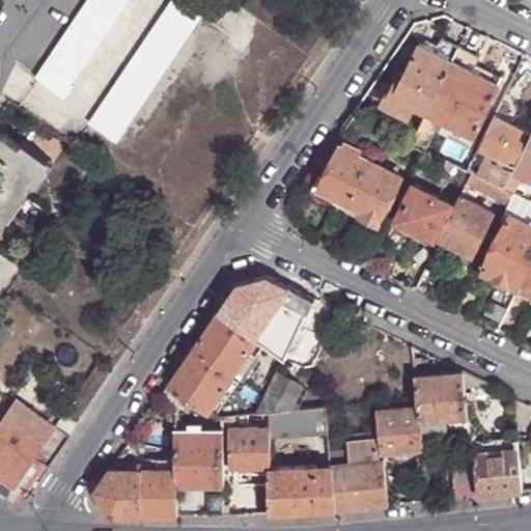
[(126,0),(87,0),(35,78),(61,94),(126,0)]
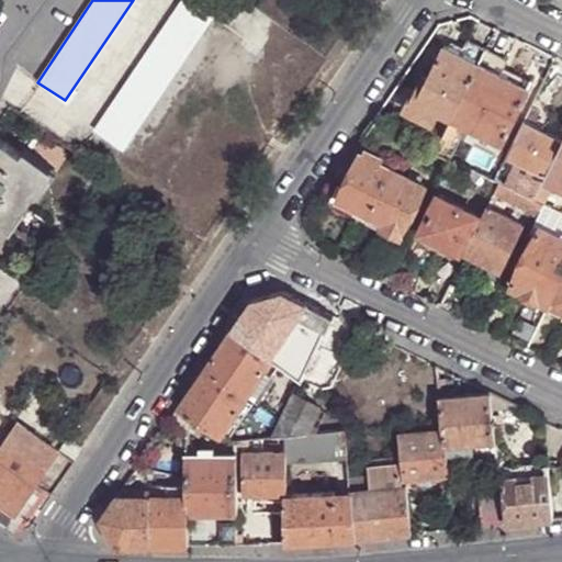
[(212,17),(186,0),(183,0),(96,130),(123,147),(212,17)]
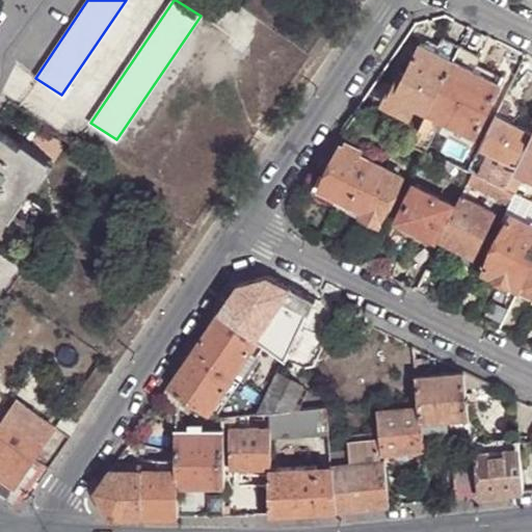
[(415,105),(427,111),(458,46),(442,37),(434,51),(420,44),(405,73),(400,72),(394,86),(392,85),(382,103),(408,116),(415,105)]
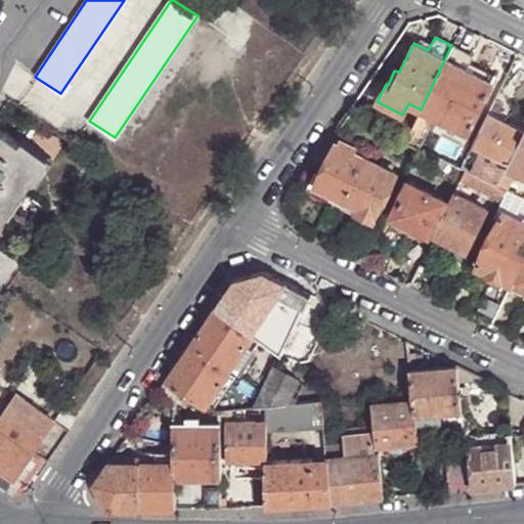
[(421,110),(430,115),(467,133),(492,82),(466,69),(472,55),(451,45),(421,110)]
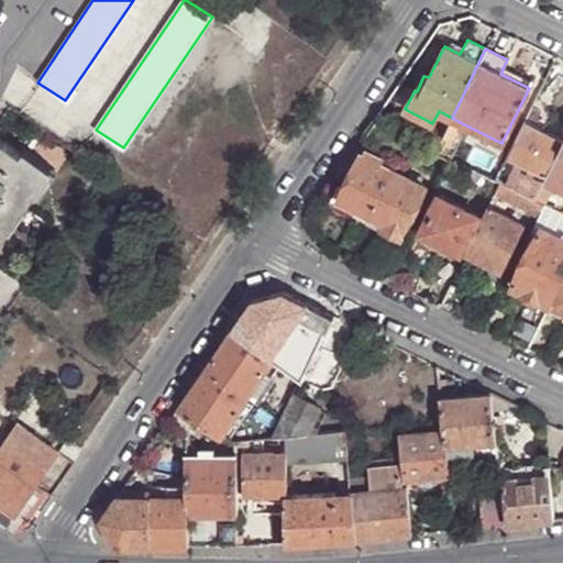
[(435,151),(450,157),(451,158),(459,143),(456,135),(462,123),(452,118),(445,130),(435,151)]
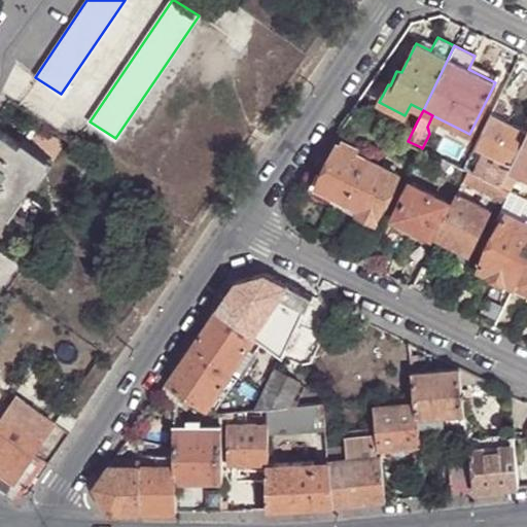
[(350,113),(341,127),(370,141),(390,150),(392,145),(399,148),(405,139),(400,137),(377,126),(350,113)]
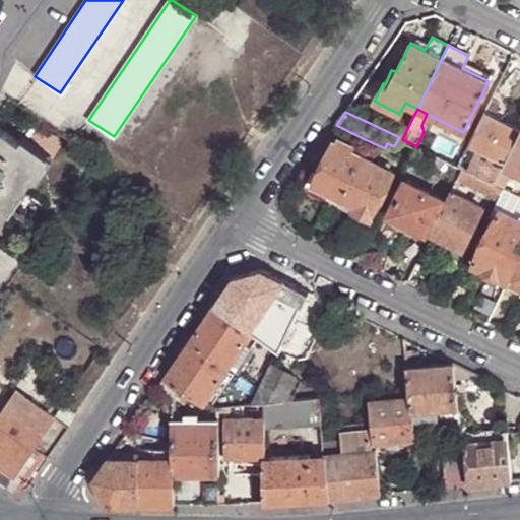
[(501,169),(505,160),(519,130),(483,113),(468,143),(479,147),(468,171),(494,184),(501,169)]
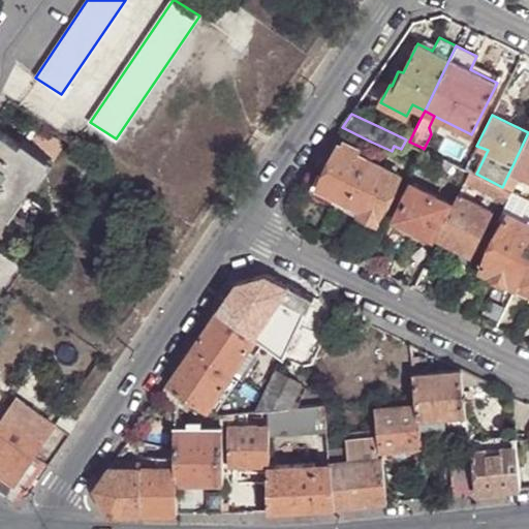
[(402,137),(406,139),(409,142),(418,122),(411,118),(402,137)]
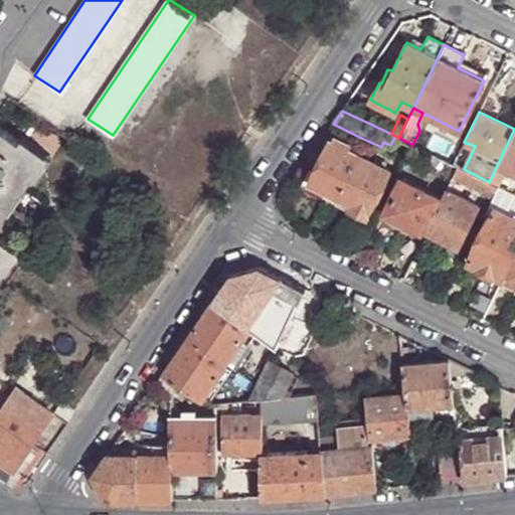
[(500,159),(496,167),(506,172),(514,176),(514,128),(514,129),(500,159)]
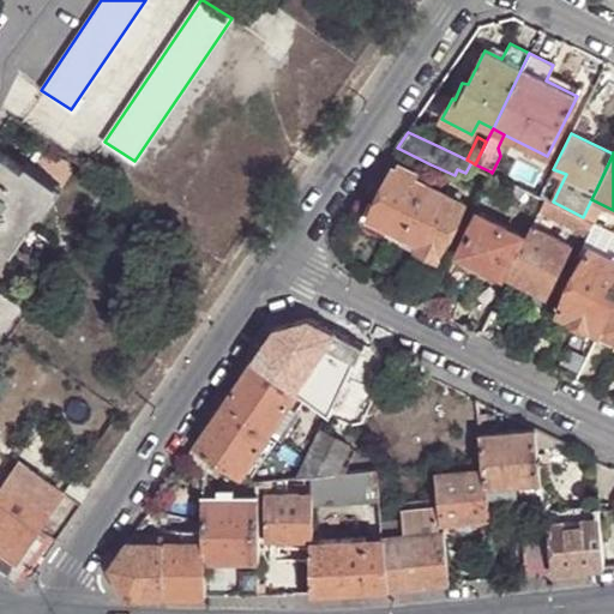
[(0,263),(53,190),(0,154),(0,263)]
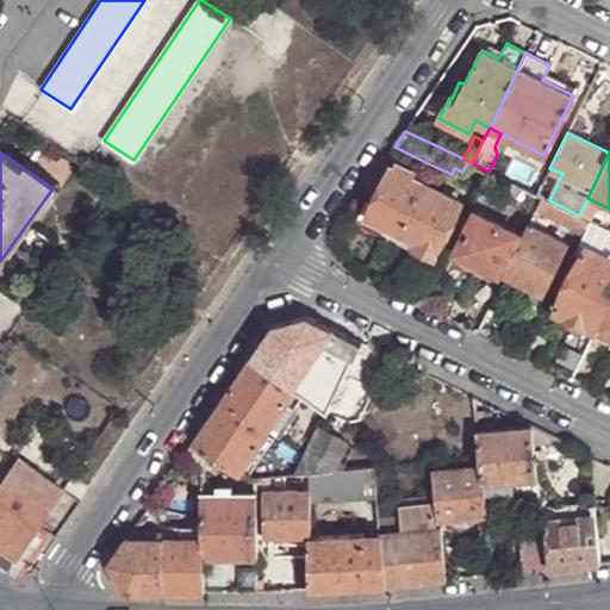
[(391,168),(367,216),(417,241),(415,246),(434,255),(460,201),(454,198),(456,193),(443,187),(440,192),(391,168)]
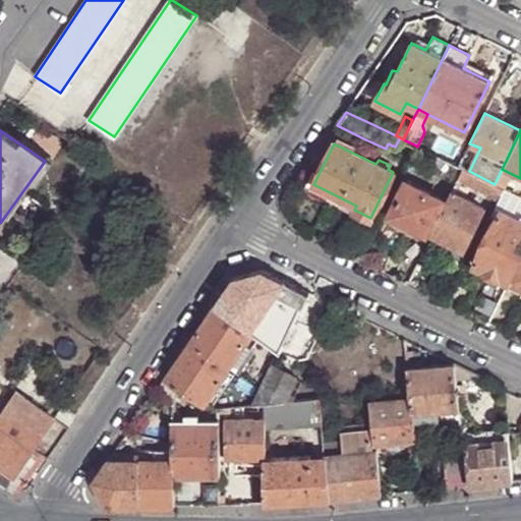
[(469,171),(462,169),(457,180),(498,199),(503,188),(495,184),(469,171)]
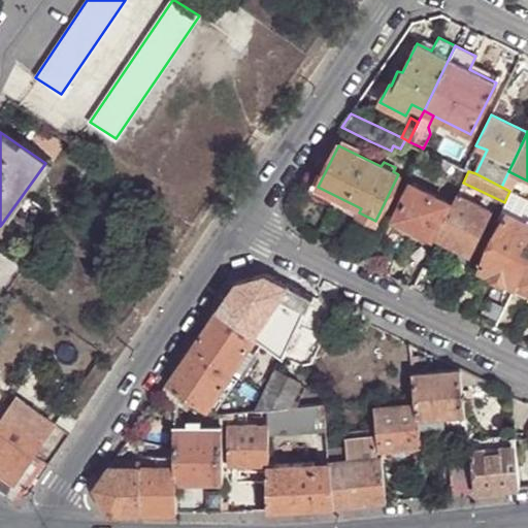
[(519,176),(508,171),(501,187),(509,191),(512,192),(519,176)]
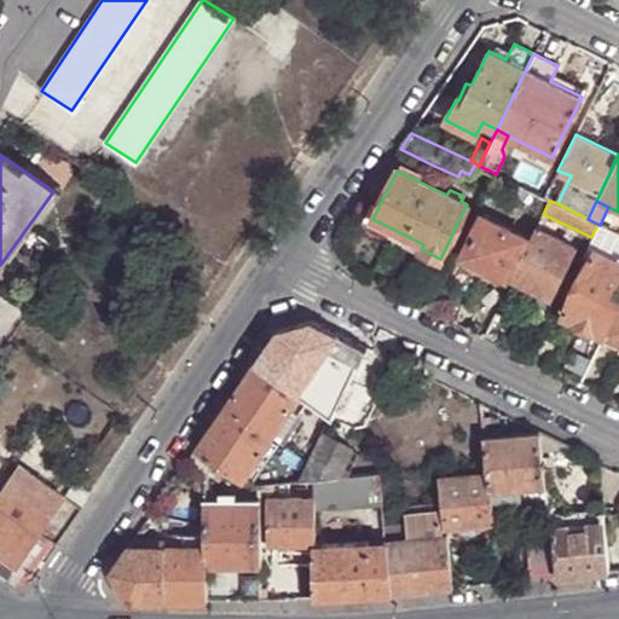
[(526,236),(482,214),(462,255),(486,267),(487,264),(507,275),(526,236)]
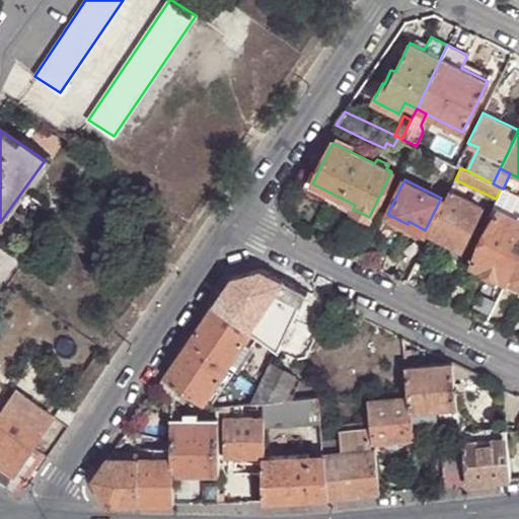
[(457,186),(452,183),(449,191),(454,193),(457,186)]
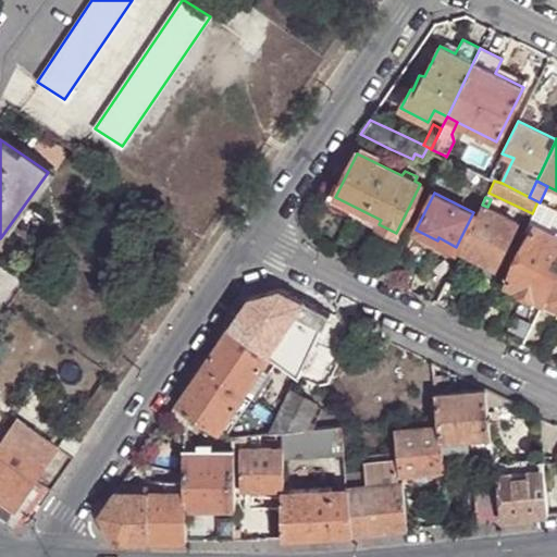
[(487,207),(482,205),(461,248),(495,265),(517,222),(487,207)]
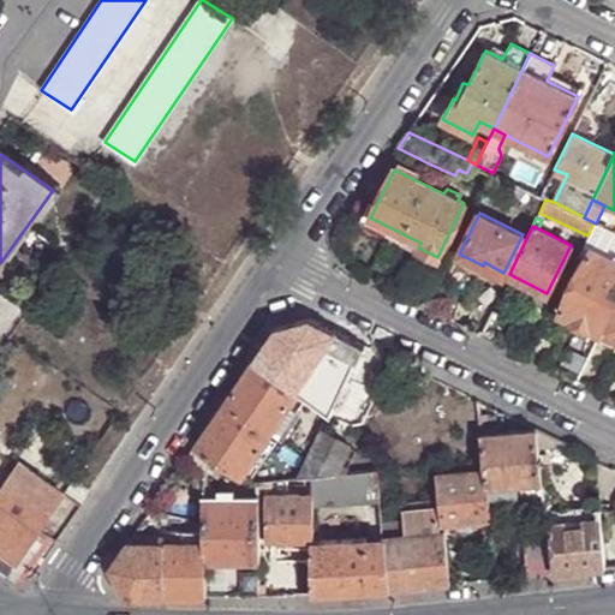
[(614,299),(614,260),(610,258),(590,248),(559,312),(599,334),(614,299)]
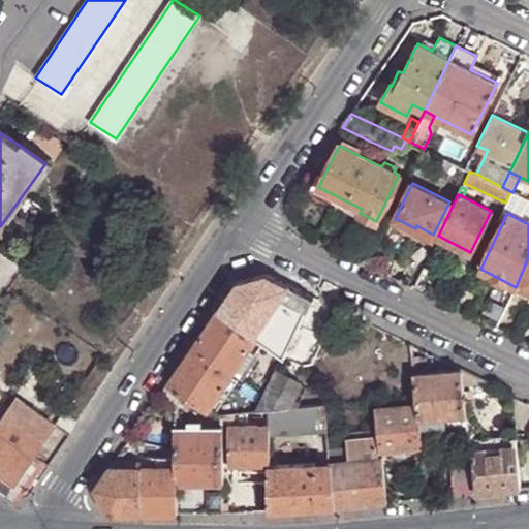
[(528,257),(516,287),(528,293),(528,296),(528,299),(528,257)]
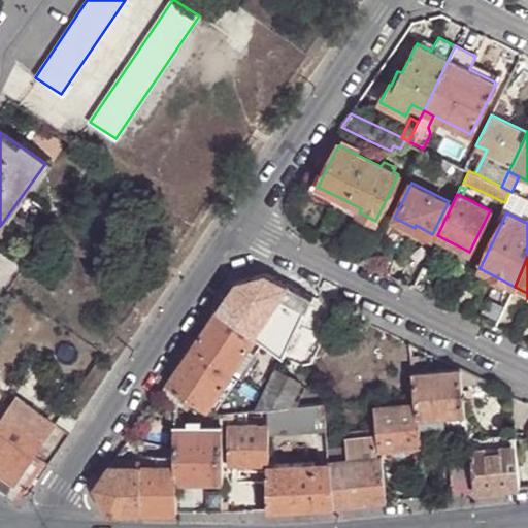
[(298,326),(312,296),(265,273),(236,282),(218,309),(255,336),(263,341),(284,356),(298,326)]
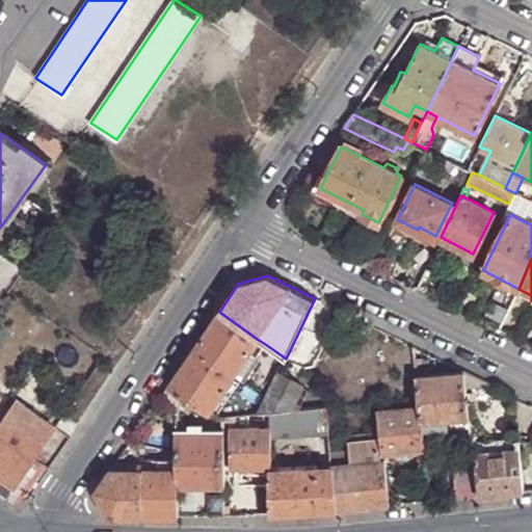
[(219,312),(193,349),(232,375),(257,339),(219,312)]
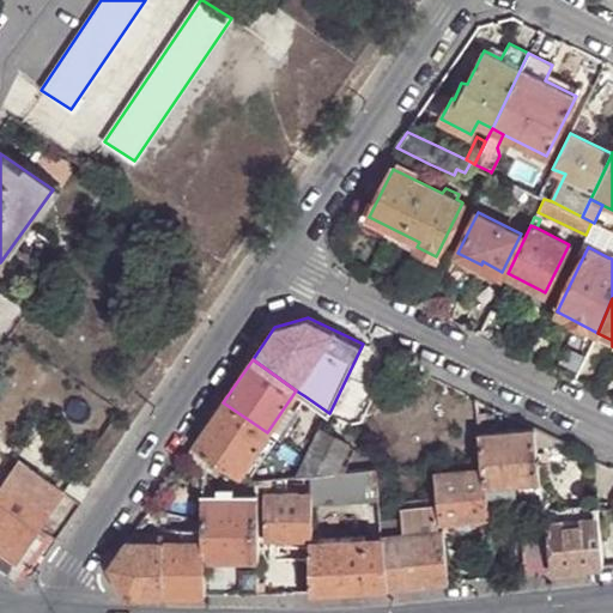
[(346,378),(329,413),(334,417),(352,382),(346,378)]
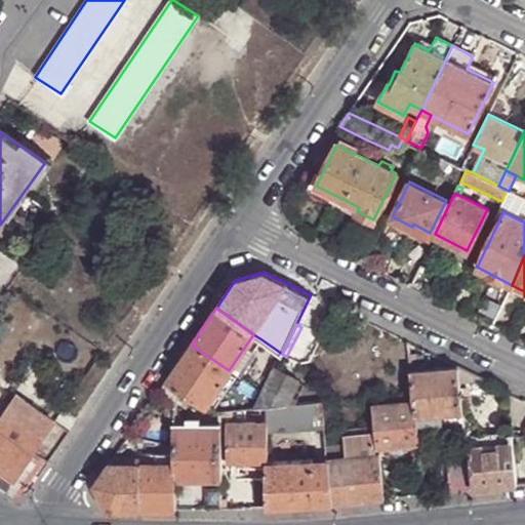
[(253,334),(229,370),(238,374),(249,357),(261,339),(253,334)]
